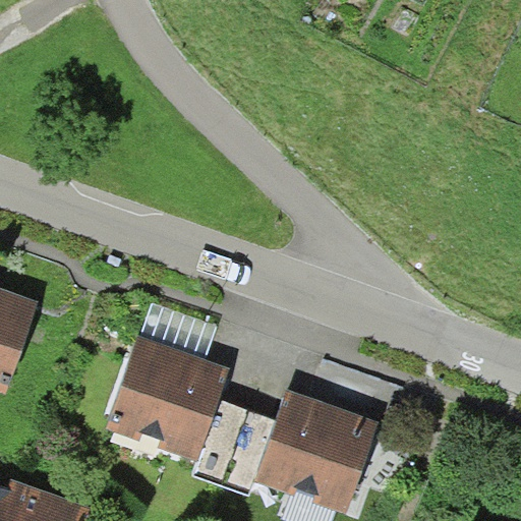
[(40,303),(0,288),(0,391),(7,394),(40,303)]
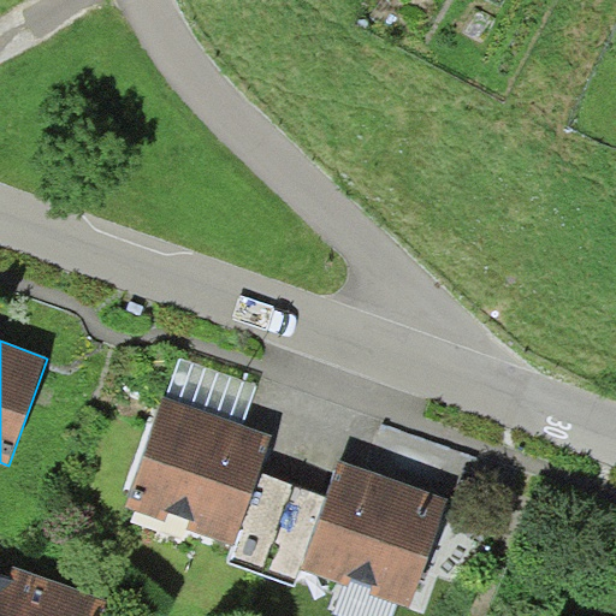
[(181,360),(169,396),(244,425),(258,385),(181,360)]
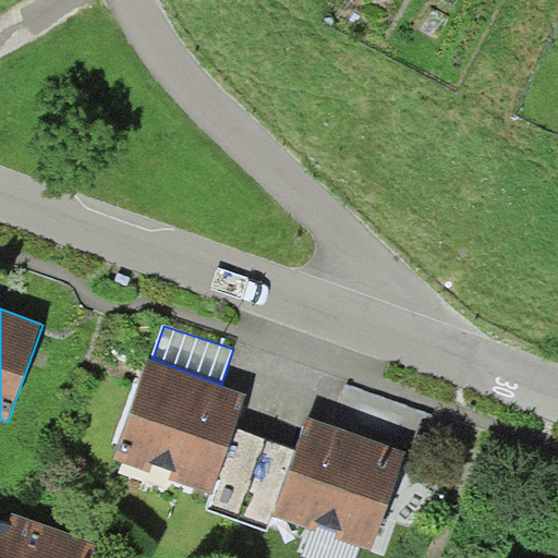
[(153,359),(149,358),(113,458),(210,495),(234,426),(246,393),(221,385),(153,359)]
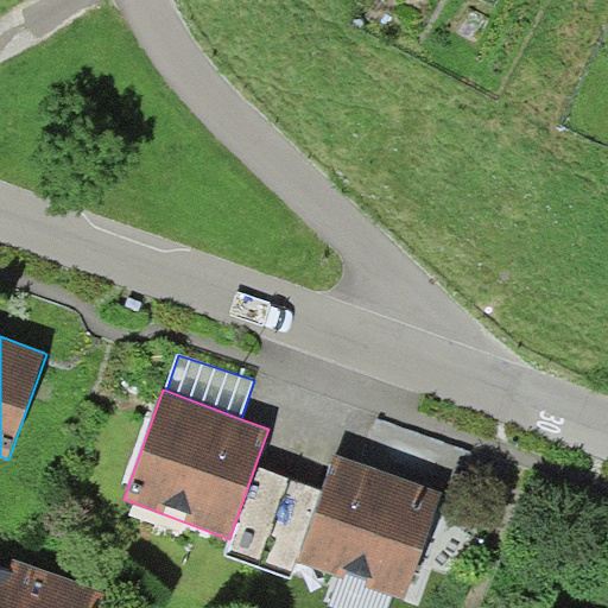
[(444,491),(336,451),(324,488),(298,561),(404,600),(444,491)]
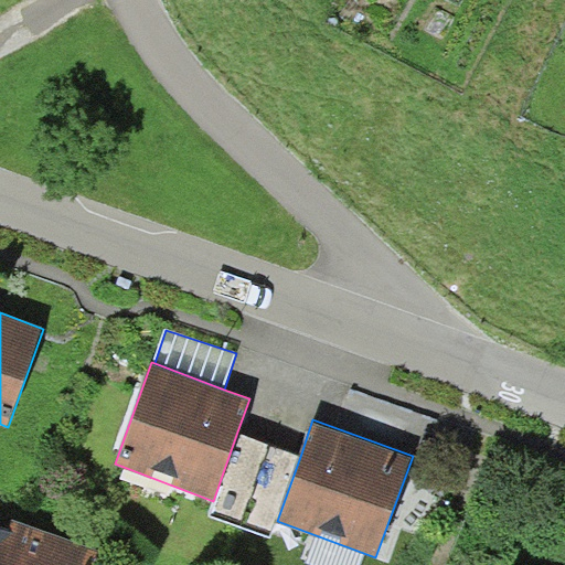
[(301,454),(237,432),(213,501),(209,514),(270,537),(277,521),(301,454)]
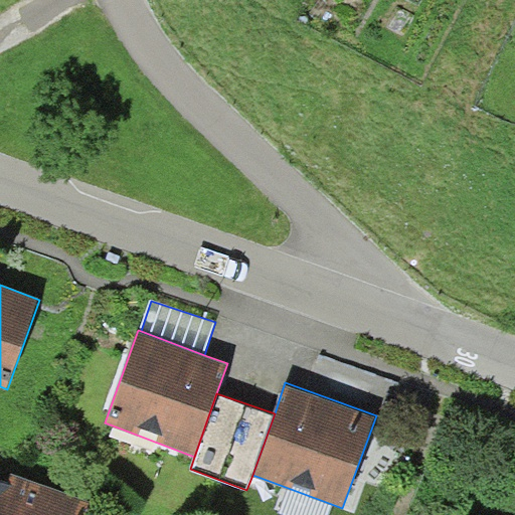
[(0,468),(0,514),(86,514),(92,500),(0,468)]
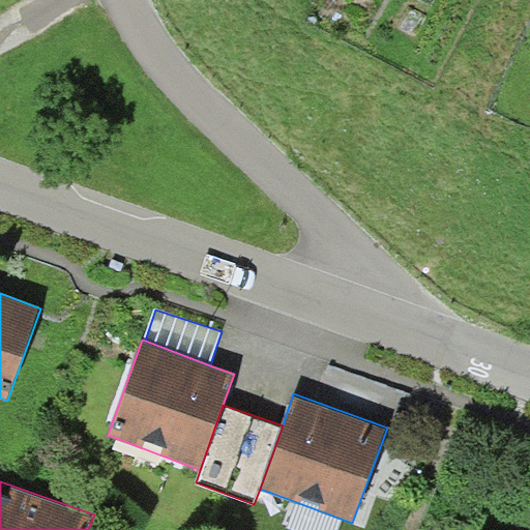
All buildings are outlined.
